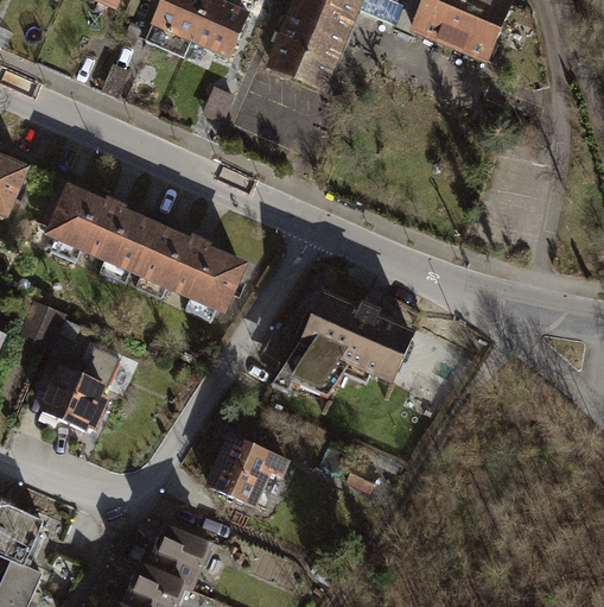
[(91,0),(114,10),(119,0),(91,0)]
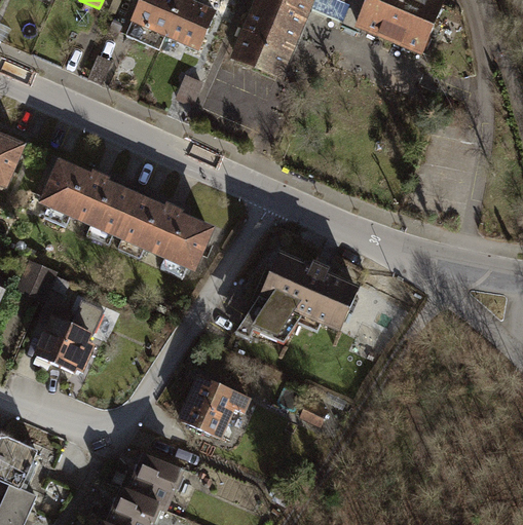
[(179,0),(139,0),(123,36),(157,50),(163,36),(179,0)]
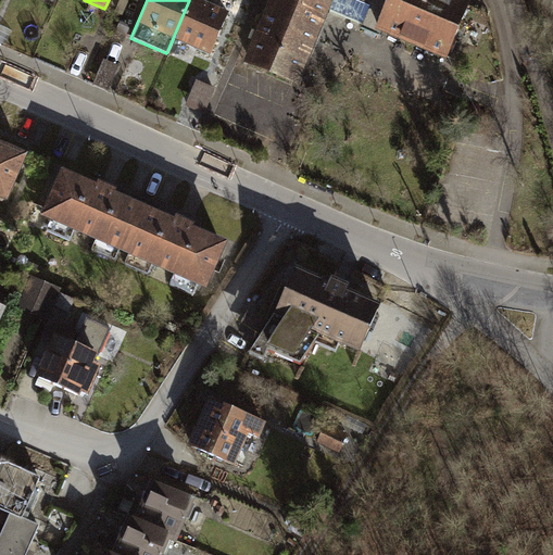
[(225,16),(189,0),(173,38),(209,53),(225,16)]
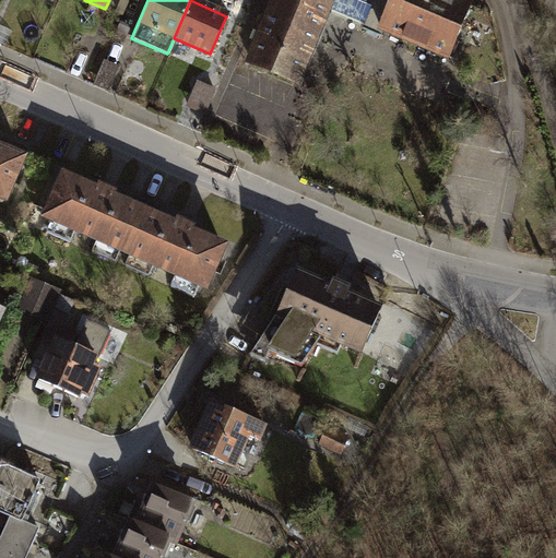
[(273,0),(247,61),(293,80),(326,0),(357,0),(374,7),(366,24),(447,57),(469,4),(458,0),(273,0)]
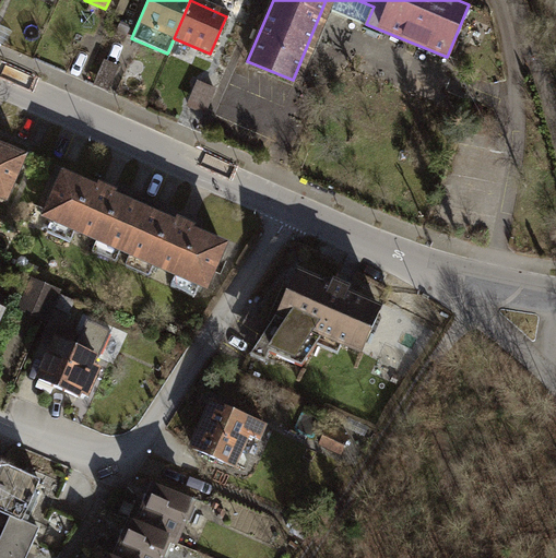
[(198,78),(187,102),(205,109),(215,85),(198,78)]
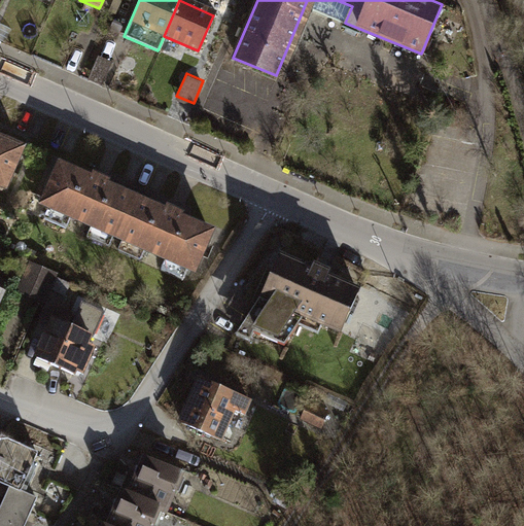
[(22,149),(0,139),(0,185),(4,187),(22,149)]
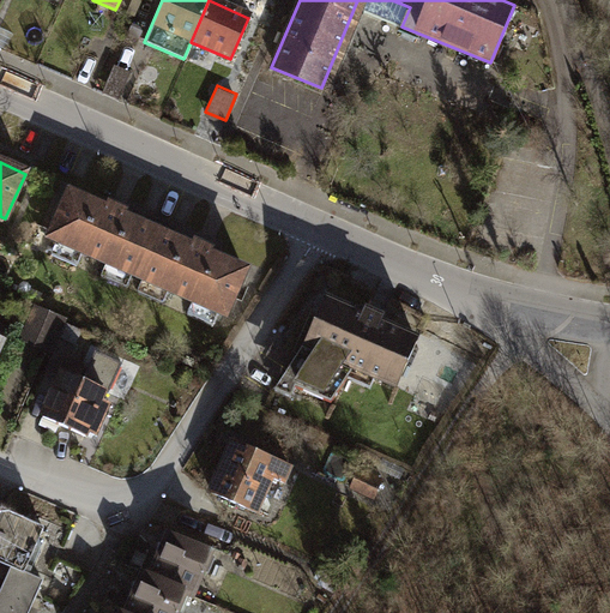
[(155,232),(68,193),(48,238),(136,276),(155,232)]
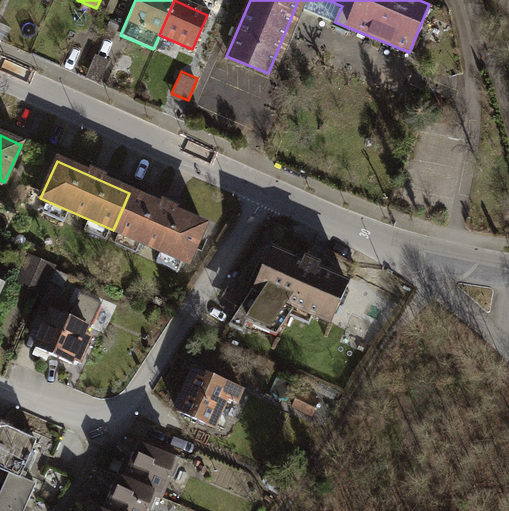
[(203,225),(129,193),(113,230),(186,262),(203,225)]
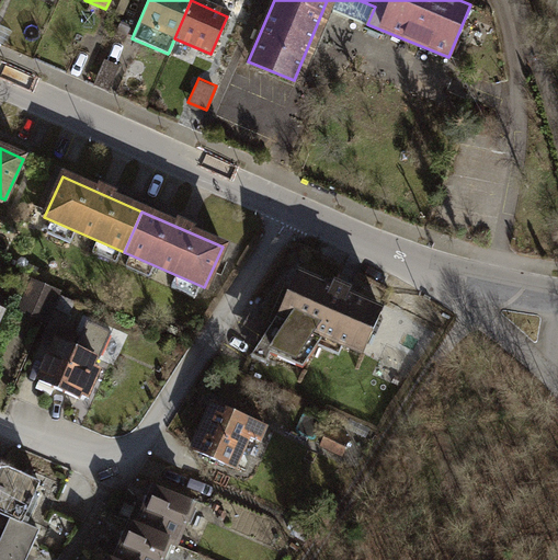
[(296,275),(280,313),(260,342),(271,345),(268,353),(302,368),(321,336),(361,354),(379,310),(296,275)]
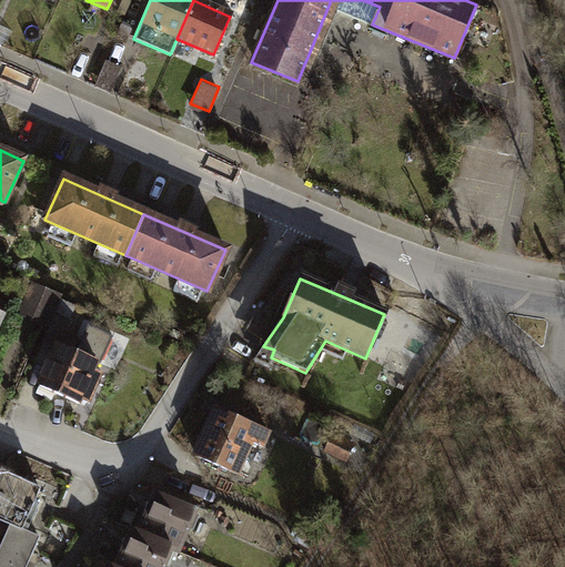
[(31,283),(17,314),(42,326),(57,294),(31,283)]
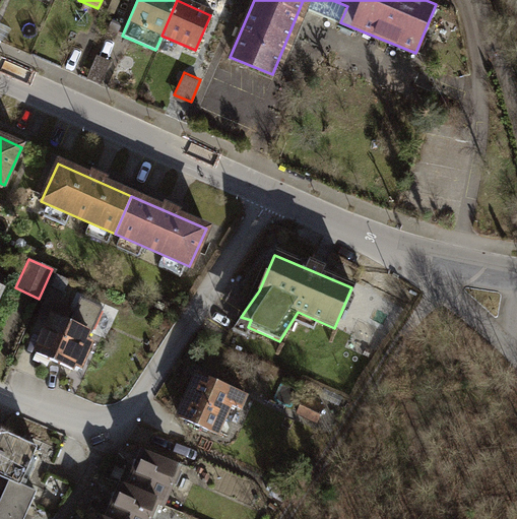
[(37,311),(50,317),(52,314),(60,295),(47,288),(37,311)]
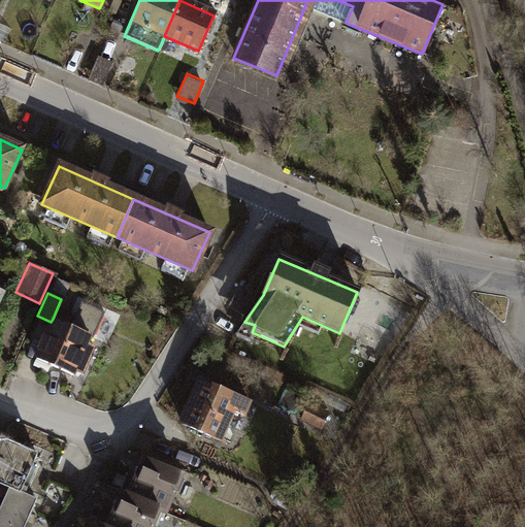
[(53,319),(51,322),(35,358),(71,374),(73,369),(79,372),(91,347),(84,343),(87,335),(92,337),(103,313),(79,302),(69,326),(53,319)]
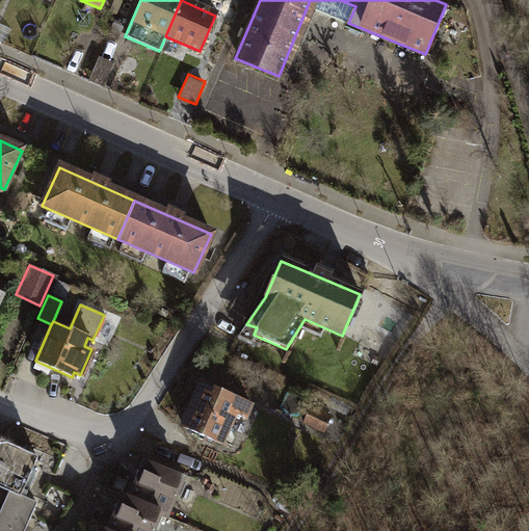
[(248,404),(201,383),(182,426),(219,443),(233,413),(243,417),(248,404)]
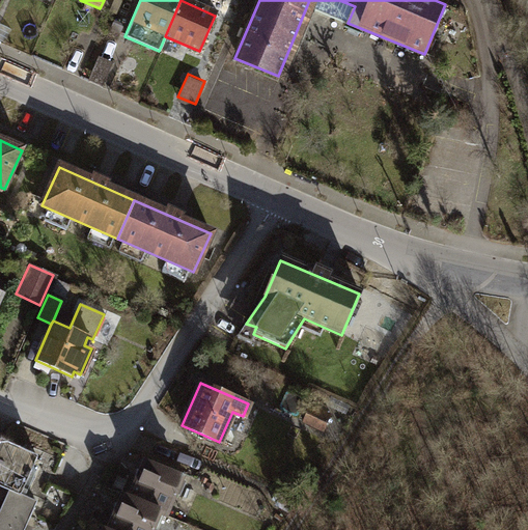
[(309,409),(303,422),(321,429),(327,416),(309,409)]
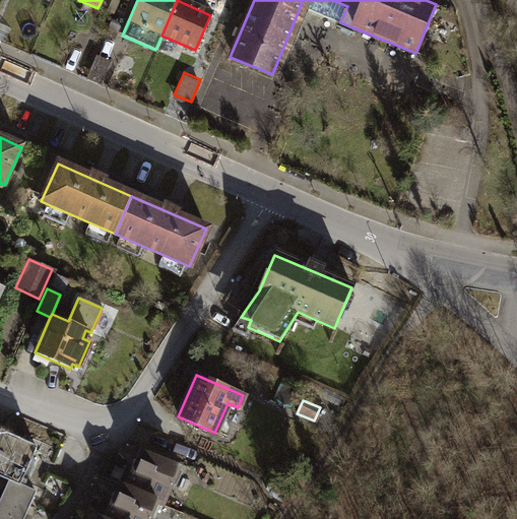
[(0,475),(8,479),(18,484),(19,483),(36,447),(0,431),(0,475)]
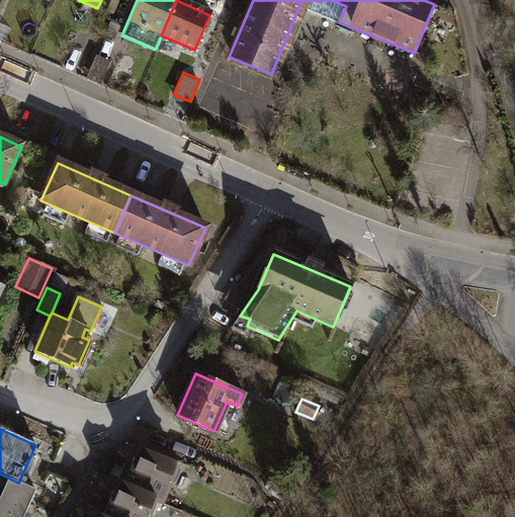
[(142,450),(126,487),(154,499),(160,501),(175,464),(142,450)]
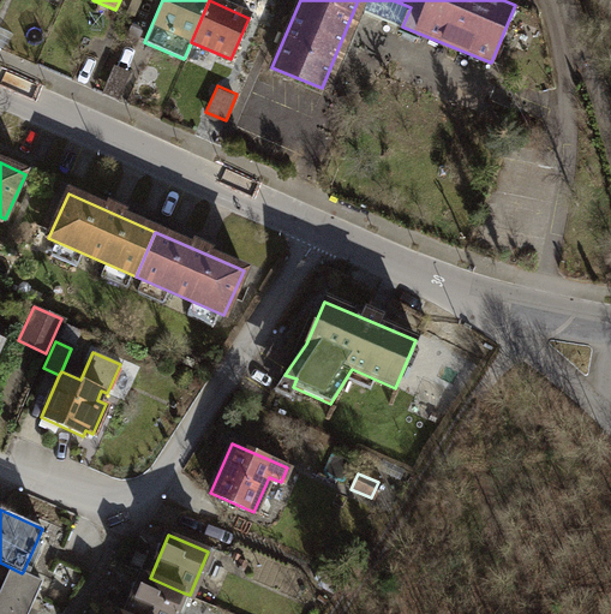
[(27,613),(42,580),(23,572),(22,573),(10,567),(0,588),(0,613),(27,613)]
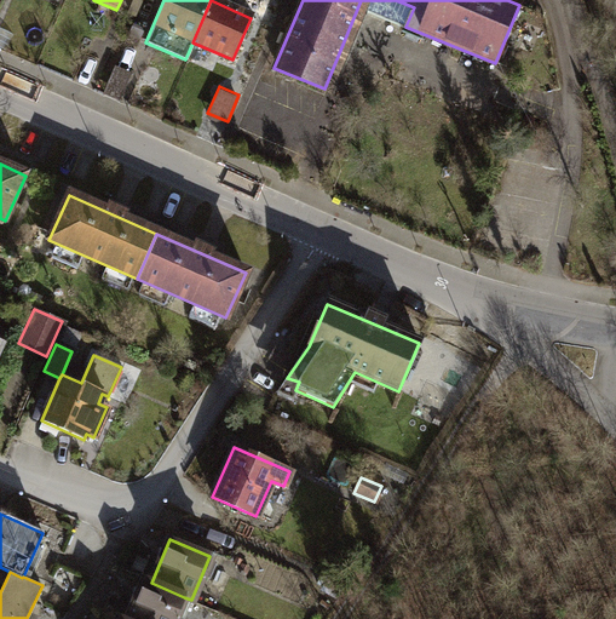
[(144,580),(126,618),(174,618),(184,597),(151,583),(144,580)]
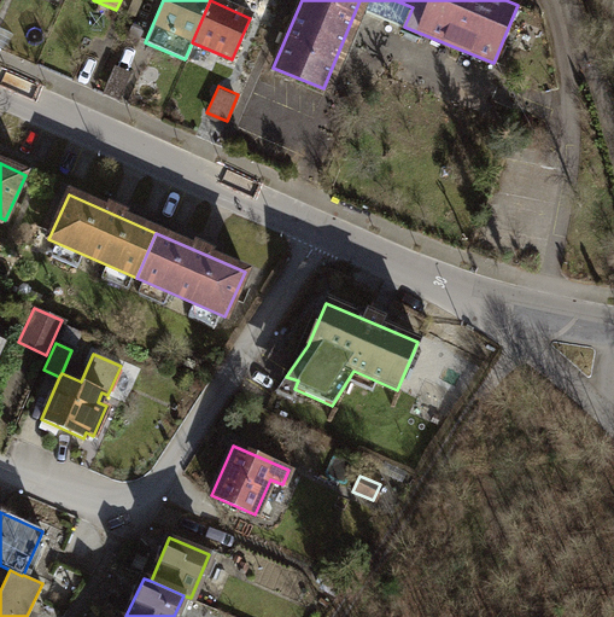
All buildings are outlined.
